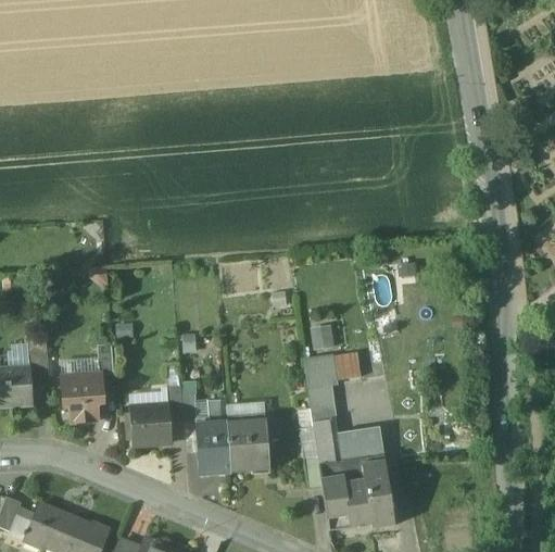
[(218,253),(222,290),(263,287),(260,250),(218,253)]
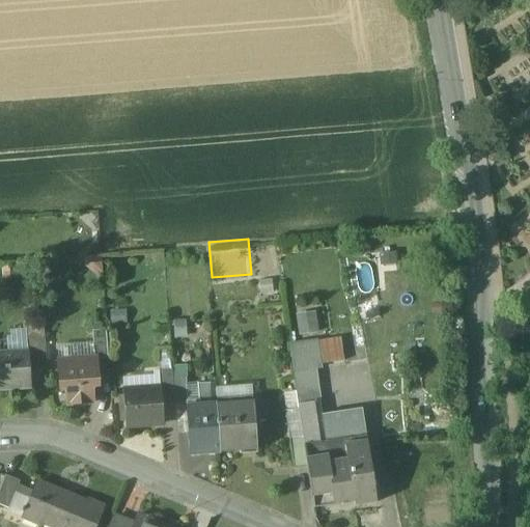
[(397,257),(396,246),(380,248),(382,259),(397,257)]
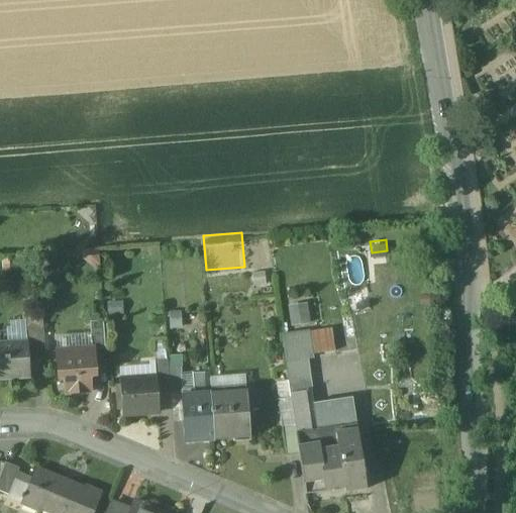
[(307,304),(291,306),(293,322),(309,320),(307,304)]
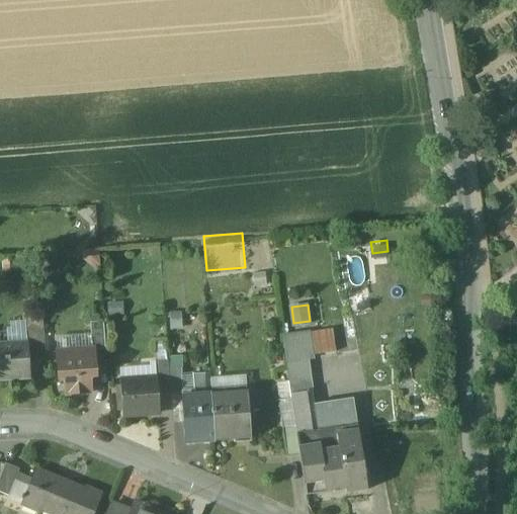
[(44,312),(25,313),(27,340),(28,340),(29,349),(46,348),(44,312)]
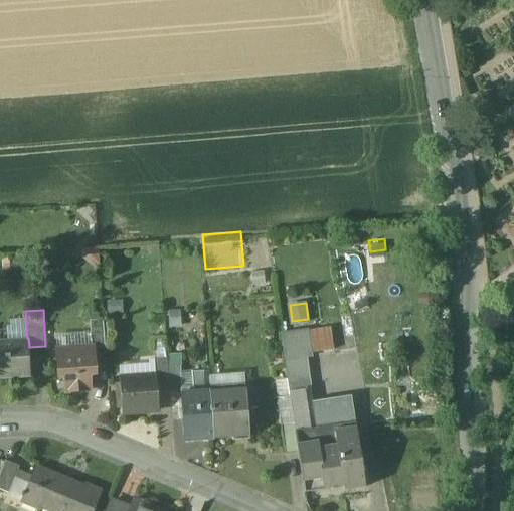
[(104,317),(91,318),(93,344),(94,344),(94,345),(106,345),(104,317)]
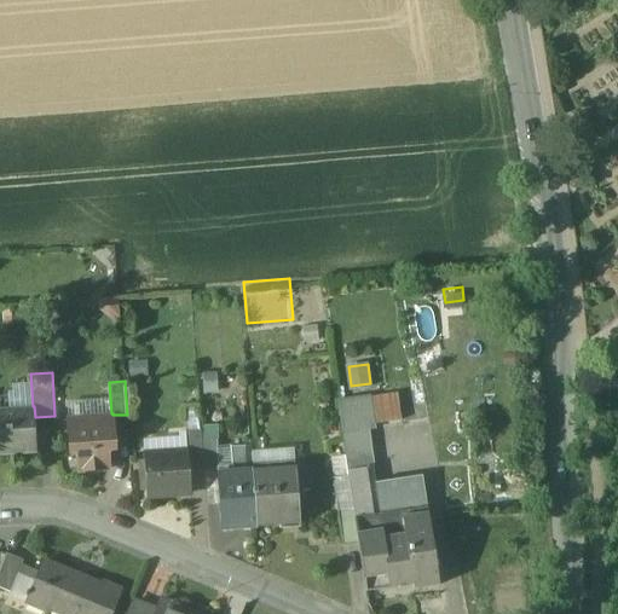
[(398,391),(373,394),(376,421),(403,417),(398,391)]
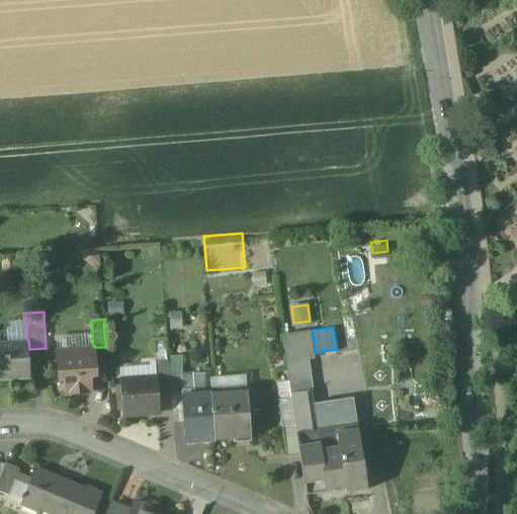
[(312,330),(283,334),(287,360),(310,357),(315,356),(315,352),(312,330)]
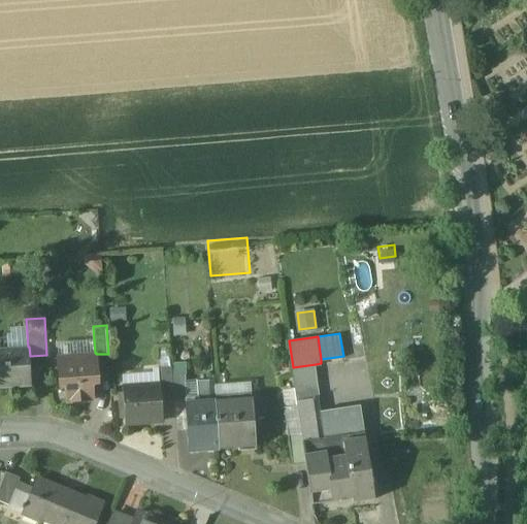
[(28,347),(0,348),(0,384),(32,382),(30,356),(29,347),(28,347)]
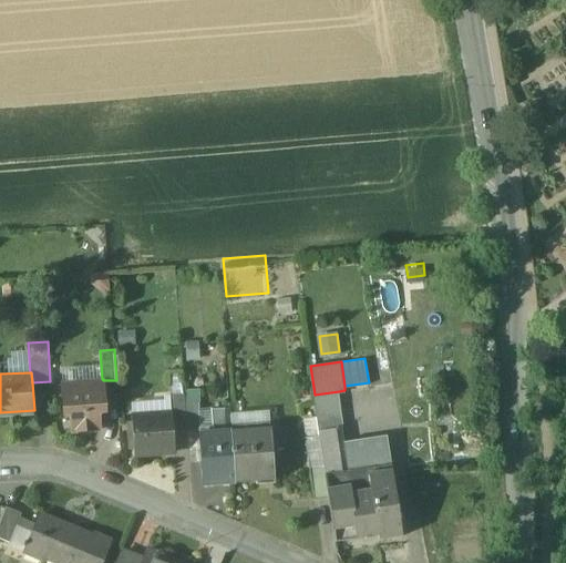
[(102,379),(63,382),(65,411),(72,410),(73,428),(100,427),(99,409),(105,408),(103,380),(103,379),(102,379)]
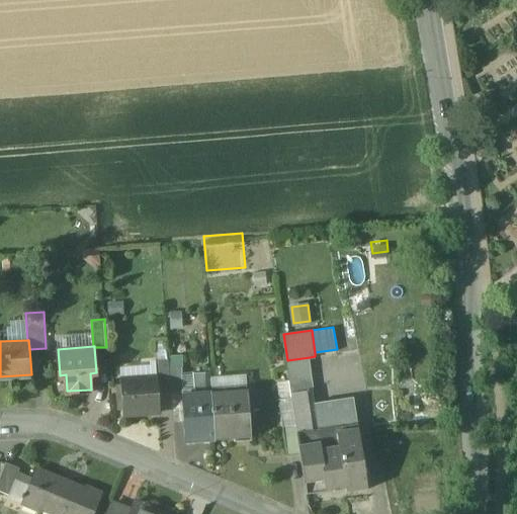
[(182,355),(169,356),(169,357),(169,366),(182,365),(182,355)]
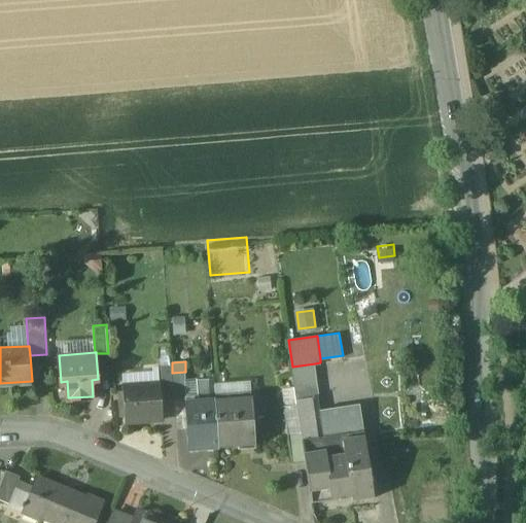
[(172,363),(158,363),(160,382),(161,381),(161,389),(173,389),(172,373),(172,363)]
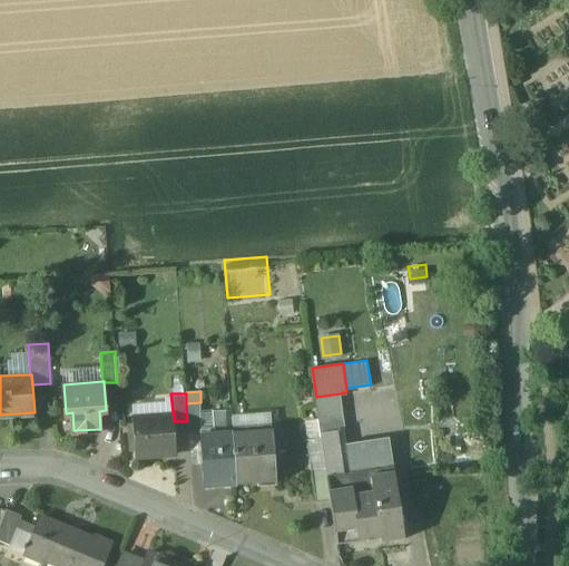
[(341,393),(316,397),(321,431),(343,428),(345,427),(341,393)]
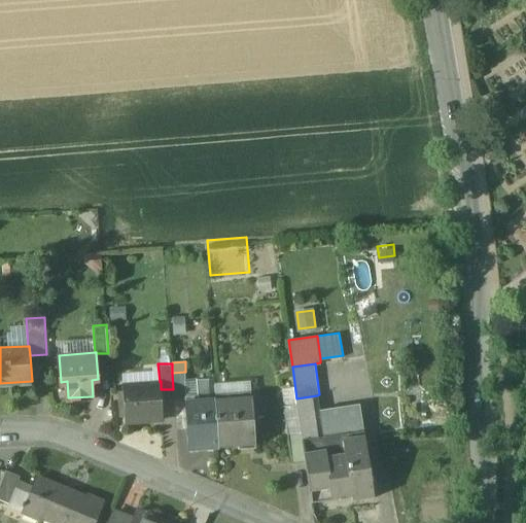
[(185,372),(172,373),(173,389),(174,397),(187,396),(186,372),(185,372)]
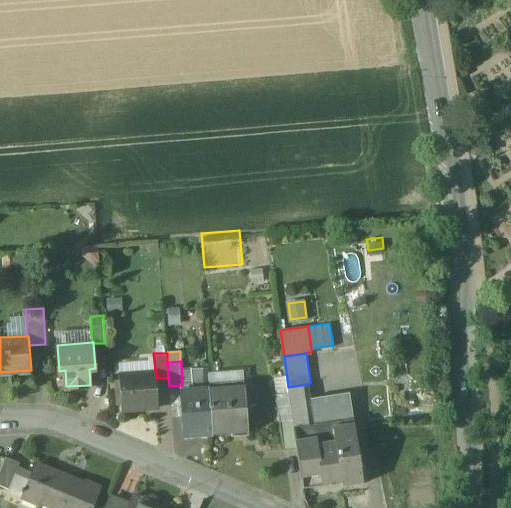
[(155,371),(119,373),(122,407),(158,405),(156,378),(156,370),(155,371)]
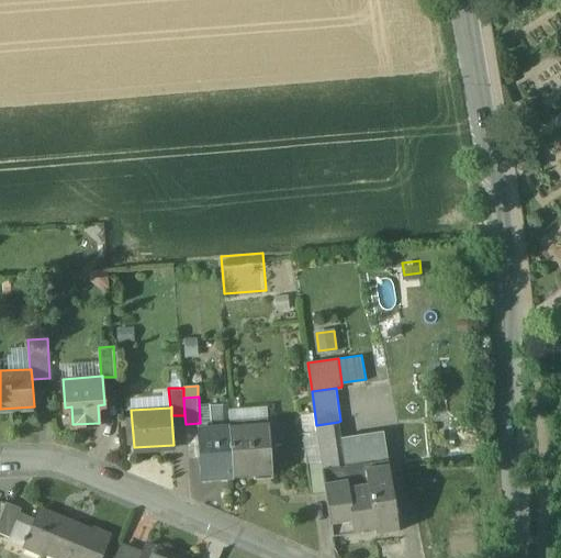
[(269,422),(231,425),(234,476),(273,472),(269,422)]
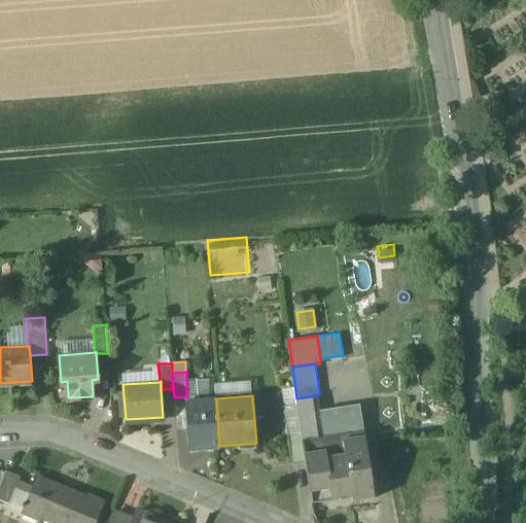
[(296,398),(302,431),(303,439),(323,436),(319,409),(317,395),(296,398)]
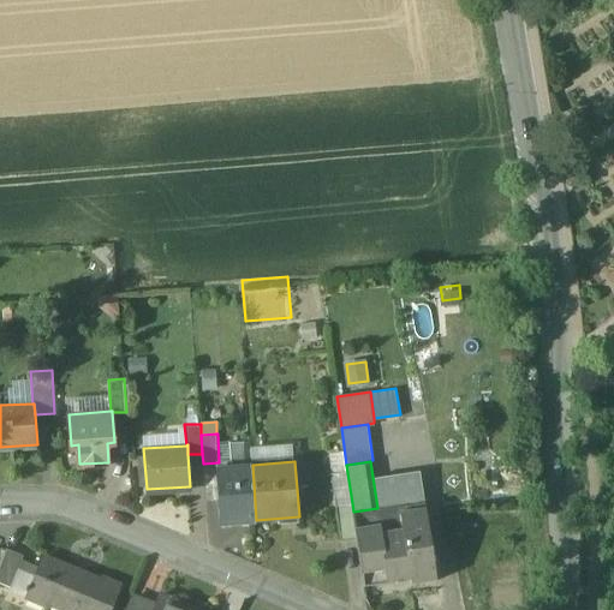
[(252,465),(218,467),(222,522),(256,520),(252,465)]
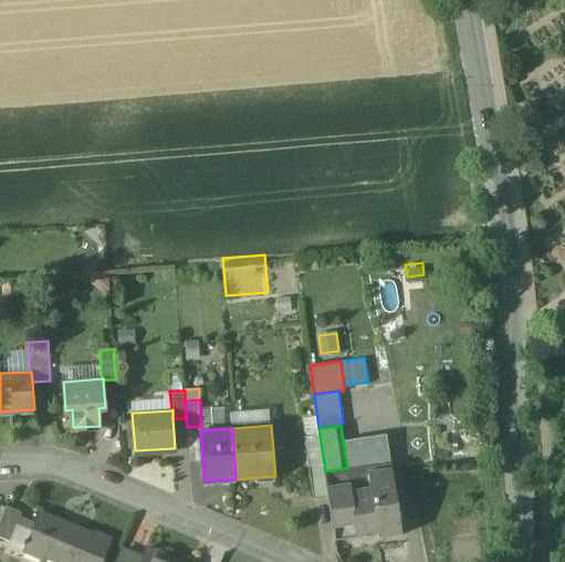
[(387,433),(343,439),(347,468),(368,465),(391,460),(387,433)]
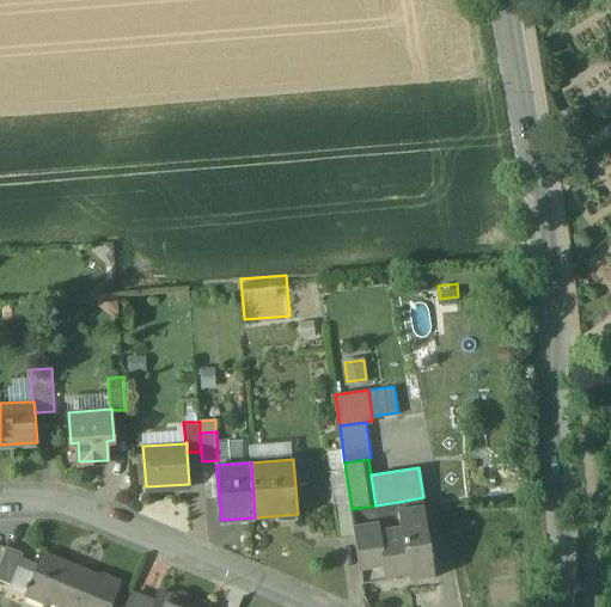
[(376,506),(352,509),(355,534),(362,581),(409,574),(410,578),(435,575),(423,497),(398,502),(376,506)]
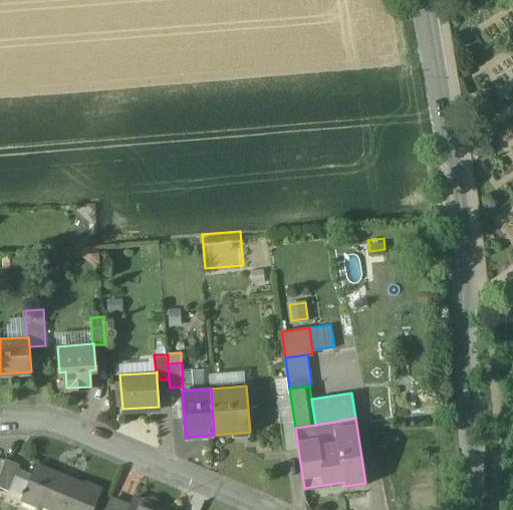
[(294,421),(281,423),(285,451),(298,449),(295,428),(294,421)]
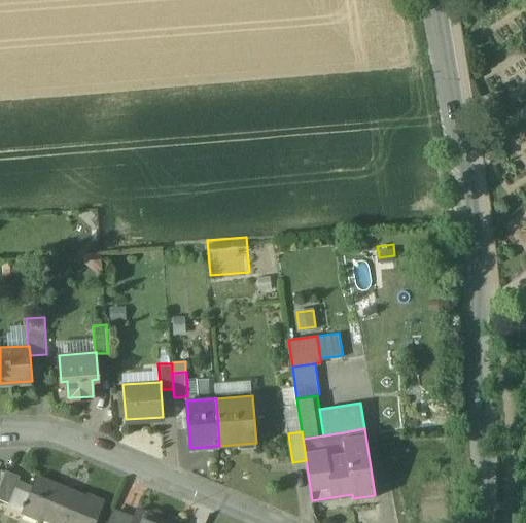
[(20,475),(6,468),(0,484),(0,497),(8,501),(20,475)]
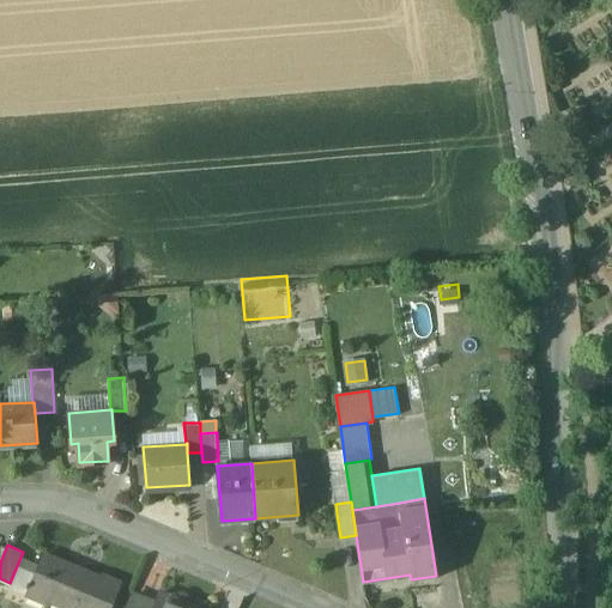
[(101,576),(43,553),(26,594),(47,602),(48,599),(71,607),(109,607),(121,582),(102,573),(101,576)]
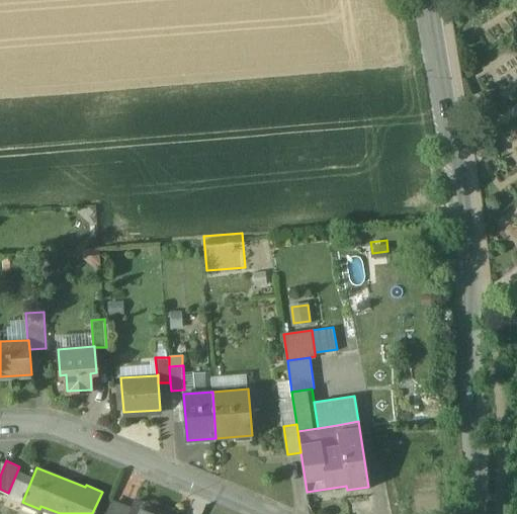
[(168,513),(135,500),(130,510),(127,513),(168,513)]
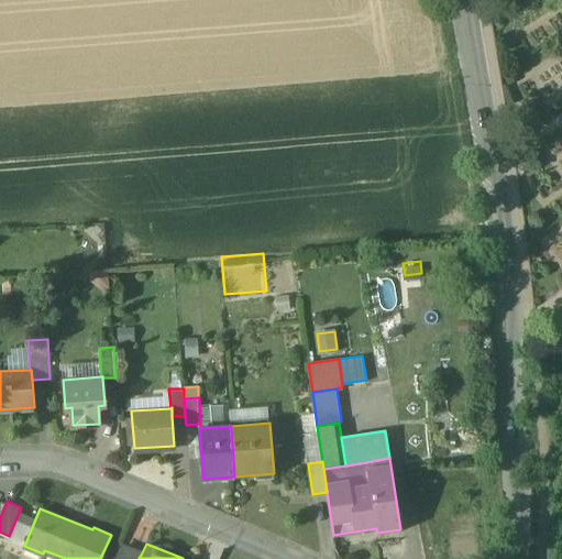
[(120,547),(114,558),(139,558),(141,555),(120,547)]
